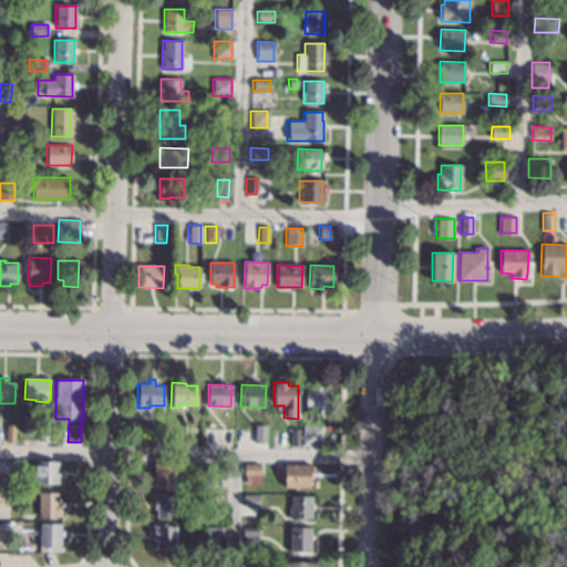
[(331,387),(329,408),(303,406),(305,384),(331,387)]
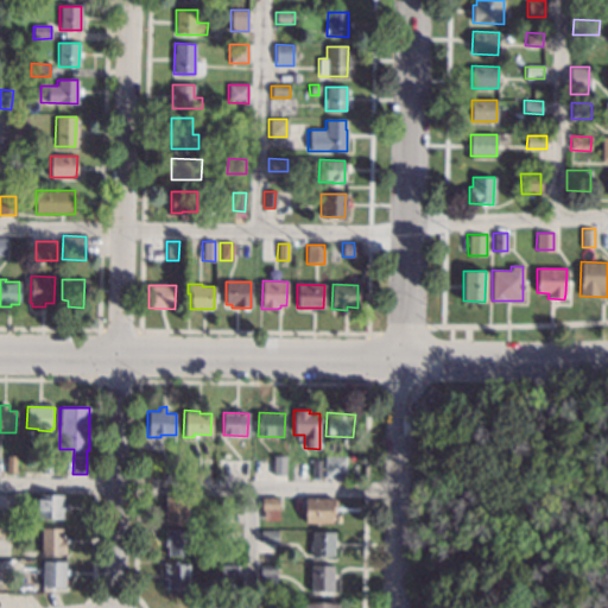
[(175,474),(162,474),(162,455),(176,456),(175,474)]
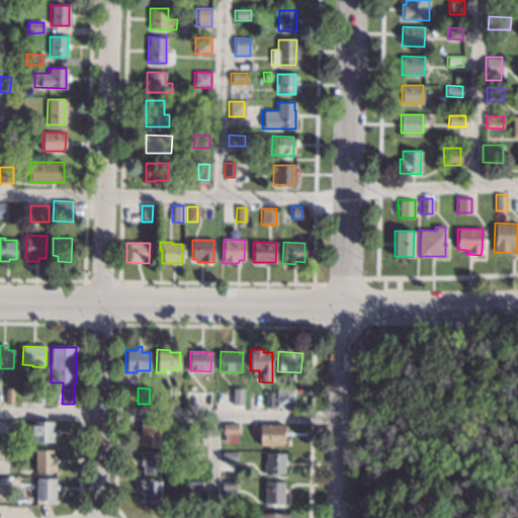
[(14,404),(5,403),(6,389),(14,389),(14,404)]
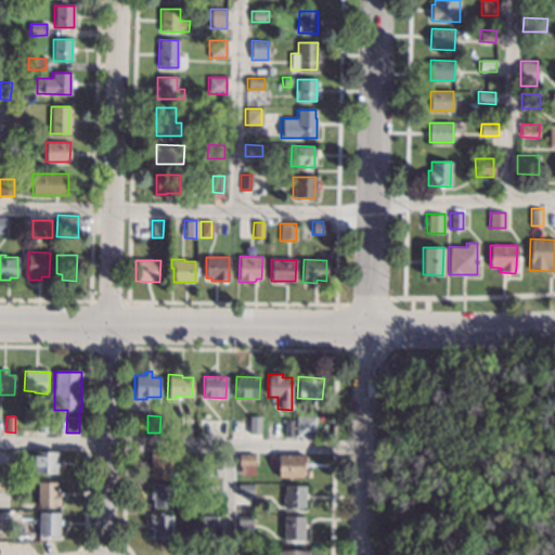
[(49,433),(39,433),(39,416),(49,416),(49,433)]
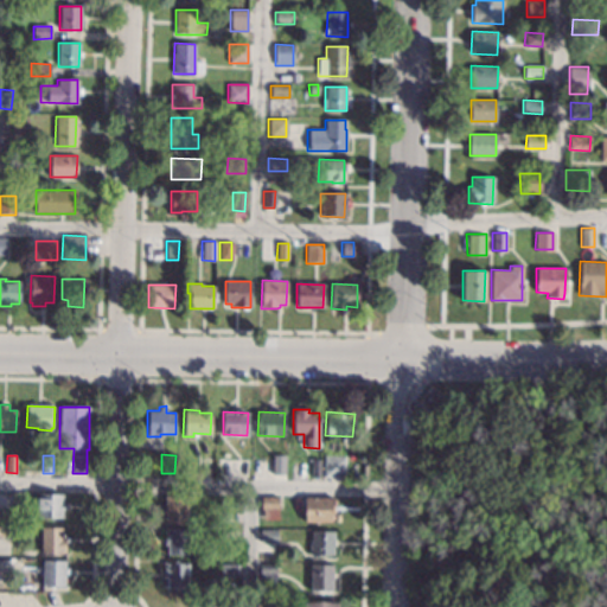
[(344,477),(324,477),(324,457),(344,457),(344,477)]
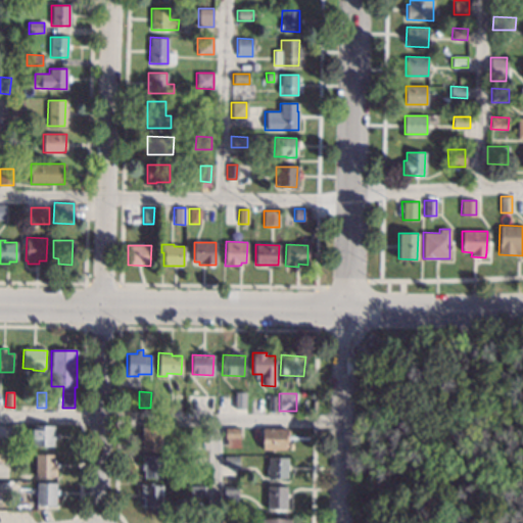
[(182,408),(173,408),(173,394),(182,394),(182,408)]
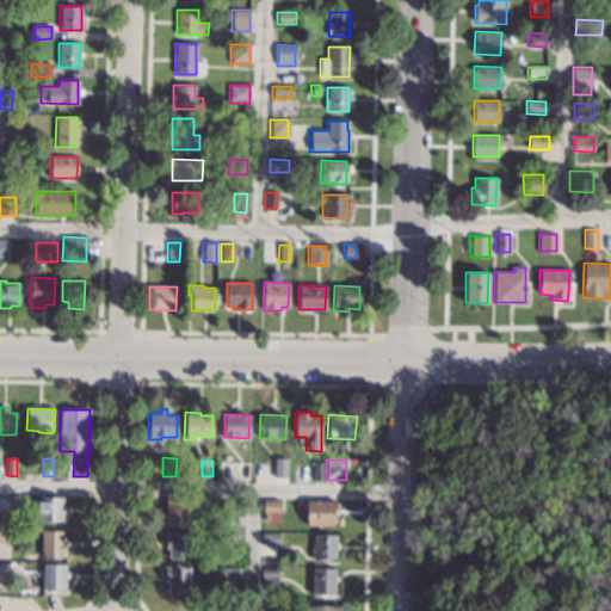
[(285,461),(285,479),(276,477),(276,461),(285,461)]
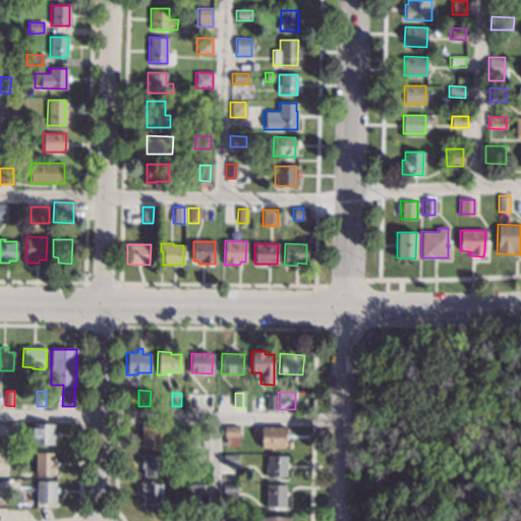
[(275,408),(267,408),(267,395),(275,395),(275,408)]
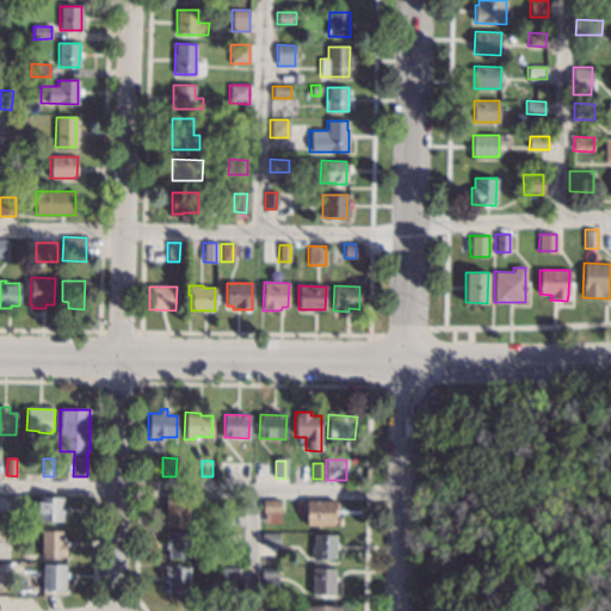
[(12,510),(0,510),(0,497),(12,497),(12,510)]
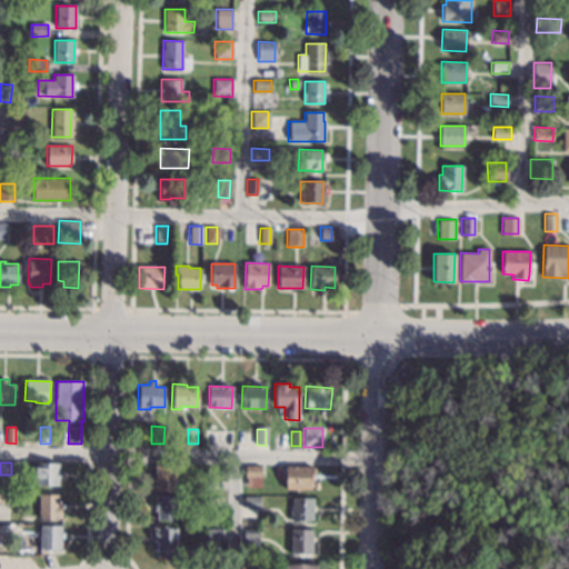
[(59,471),(63,471),(63,479),(59,479),(59,486),(35,486),(35,463),(59,463),(59,471)]
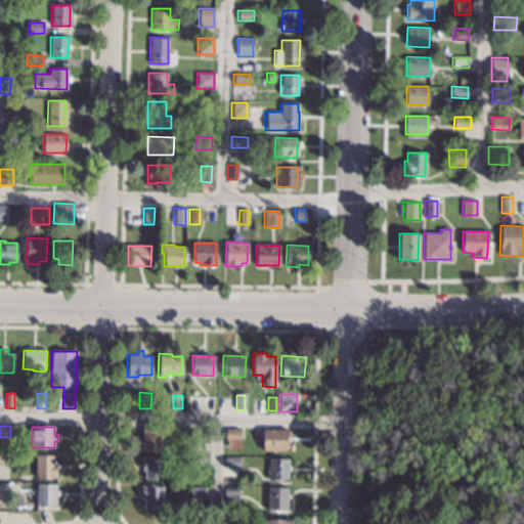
[(162,448),(142,449),(141,427),(161,427),(162,448)]
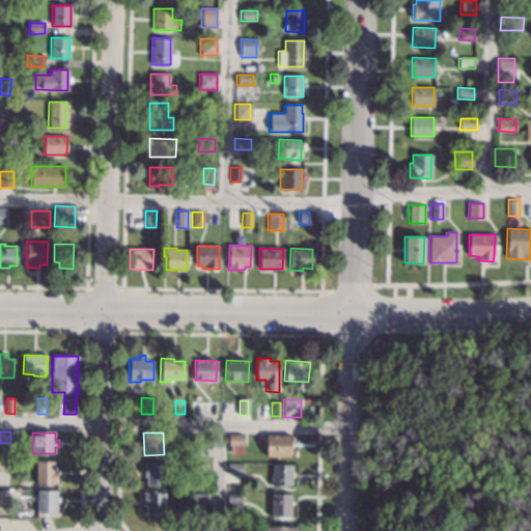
[(243,446),(240,446),(240,454),(229,454),(229,445),(227,445),(227,434),(243,434),(243,446)]
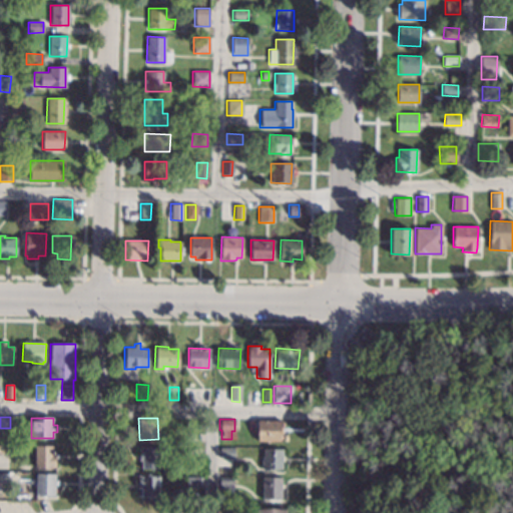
[(283,433),(280,433),(280,441),(258,442),(257,420),(282,419),(283,433)]
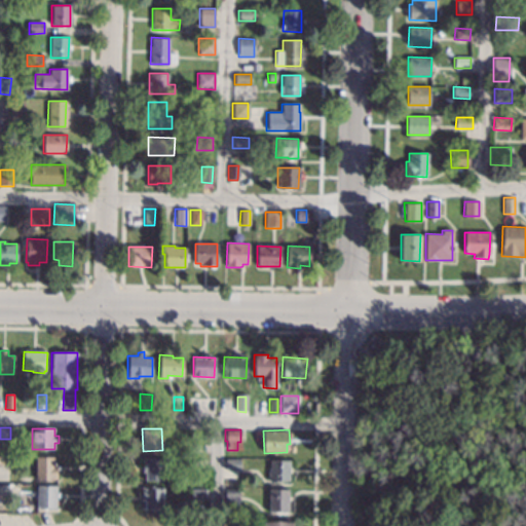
[(205,451),(191,452),(191,444),(205,443),(205,451)]
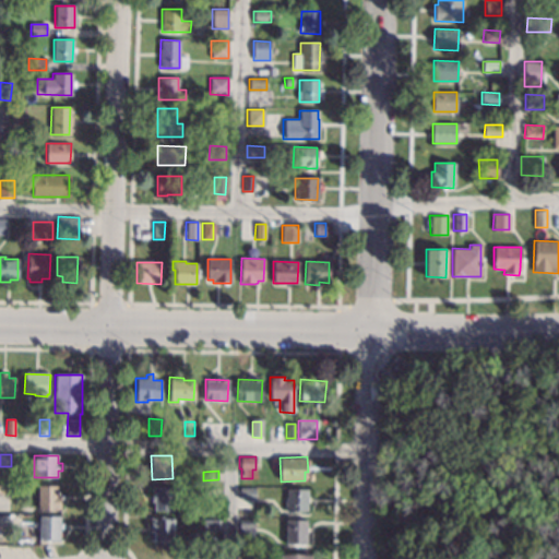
[(9,495),(0,495),(0,485),(8,485),(9,485),(9,495)]
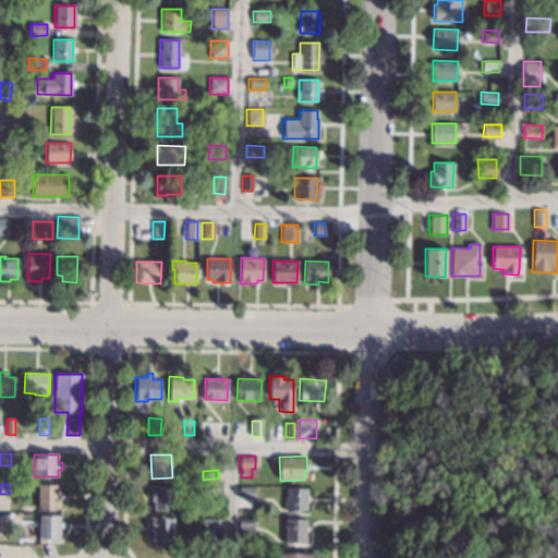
[(59,494),(60,494),(60,509),(38,509),(38,485),(59,485),(59,494)]
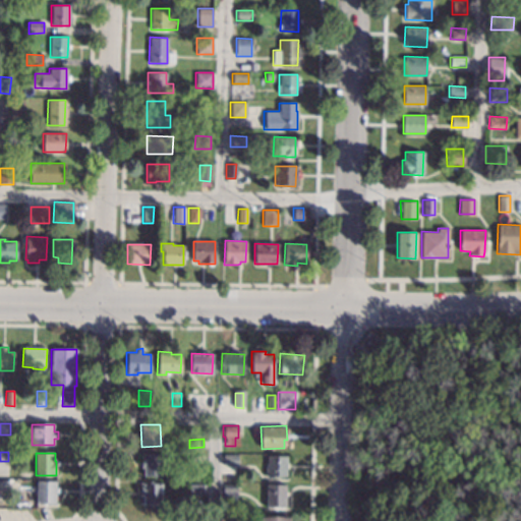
[(161,476),(142,476),(142,468),(140,468),(140,453),(161,454),(161,476)]
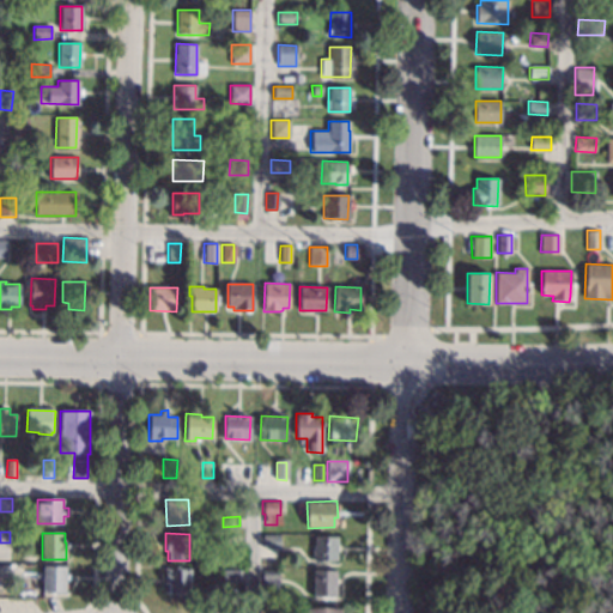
[(240,535),(240,544),(222,544),(222,534),(240,535)]
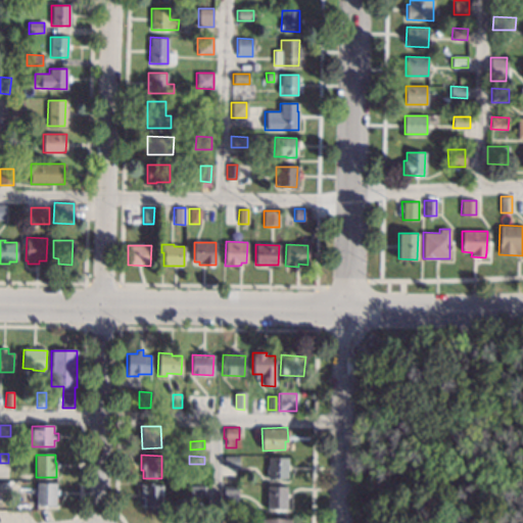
[(238,467),(224,467),(224,457),(238,456),(238,467)]
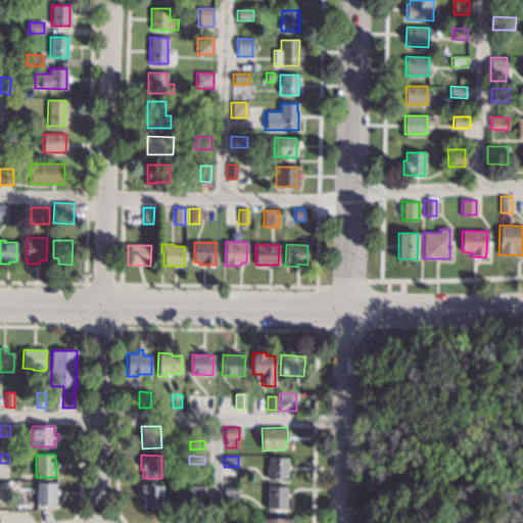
[(287,479),(268,478),(266,478),(266,468),(268,468),(268,457),(287,457),(287,479)]
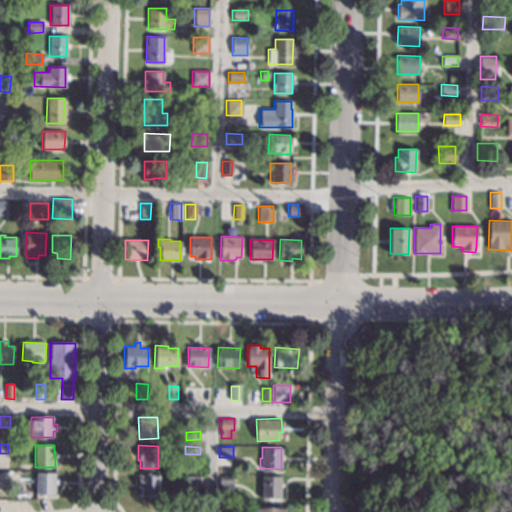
[(225,466),(224,473),(217,473),(218,465),(225,466)]
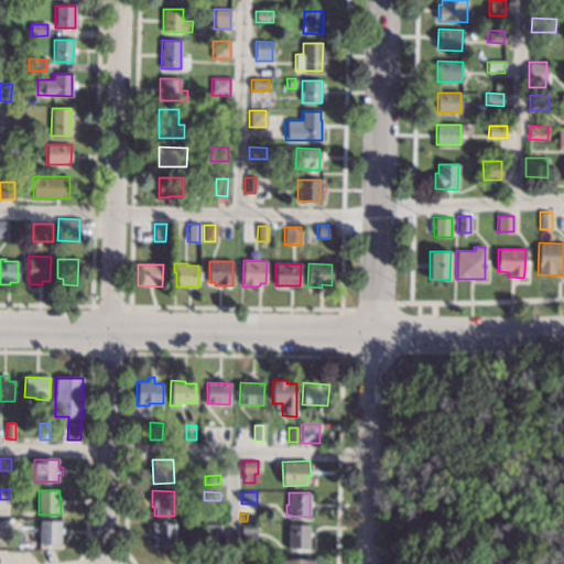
[(20,529),(0,528),(0,520),(8,520),(20,520),(20,529)]
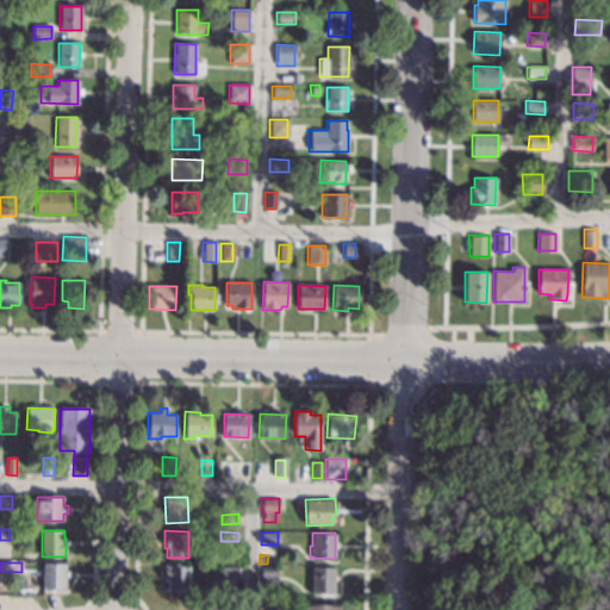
[(66,590),(43,590),(43,564),(66,564),(66,590)]
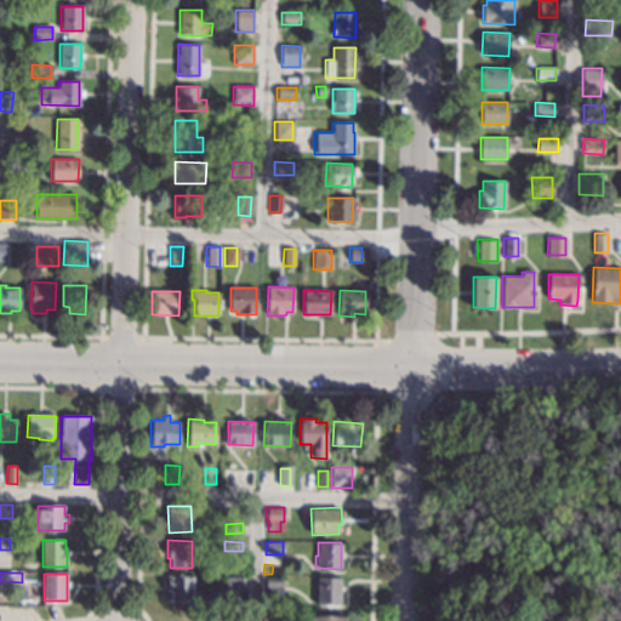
[(192,600),(169,600),(169,591),(166,591),(166,576),(191,576),(192,600)]
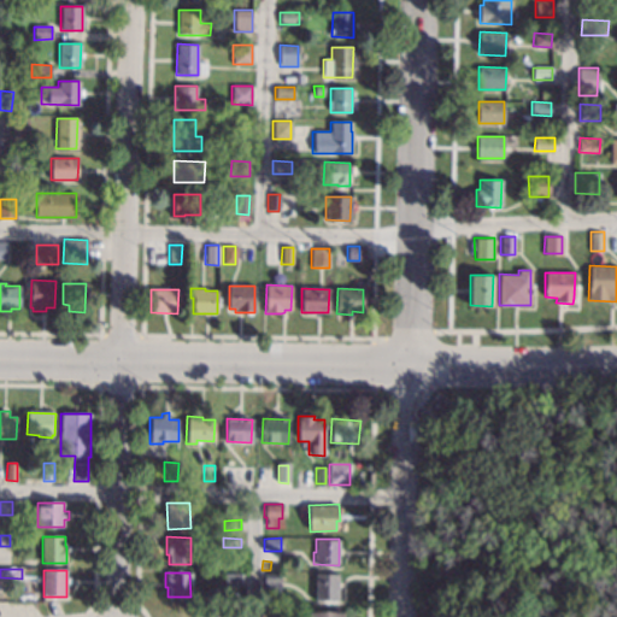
[(240,574),(240,582),(223,582),(223,573),(240,574)]
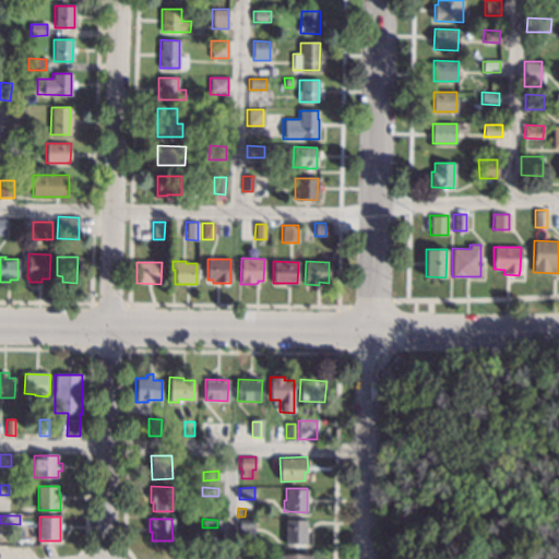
[(253,519),(252,536),(237,536),(238,519),(253,519)]
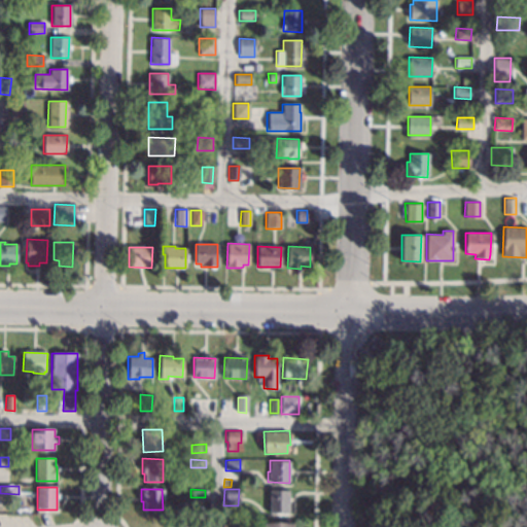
[(288,513),(270,513),(270,490),(288,490),(288,513)]
